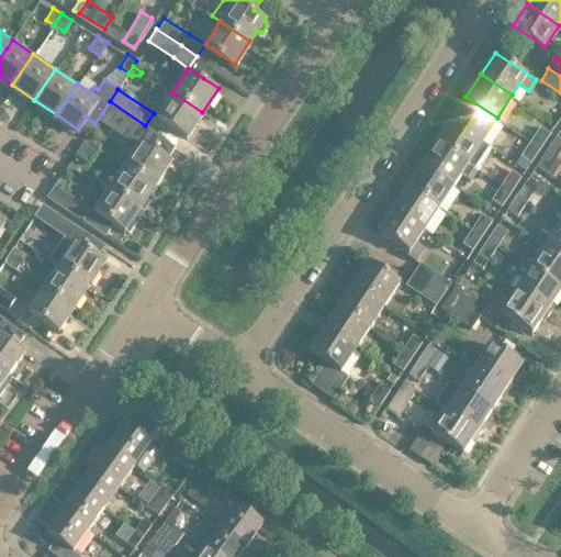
[(188,135),(202,112),(172,92),(157,115),(172,124),(188,135)]
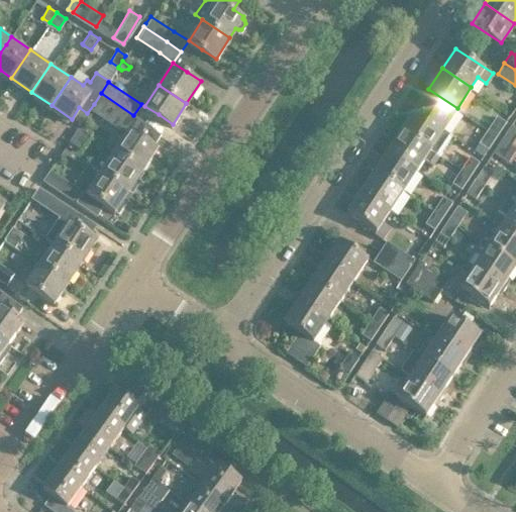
[(457,108),(428,89),(415,108),(443,127),(457,108)]
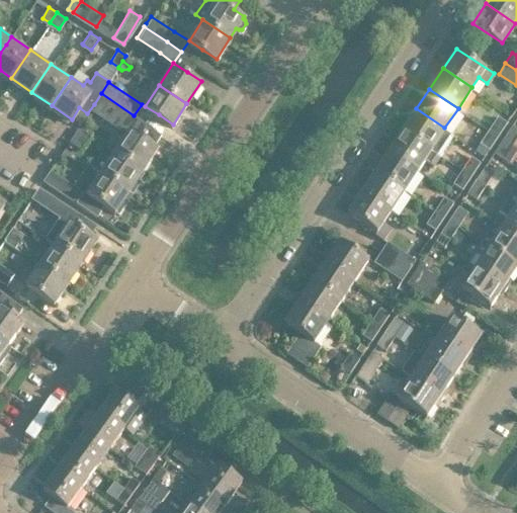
[(144,169),(158,148),(144,139),(151,127),(134,115),(101,93),(94,104),(116,118),(130,130),(116,150),(144,169)]
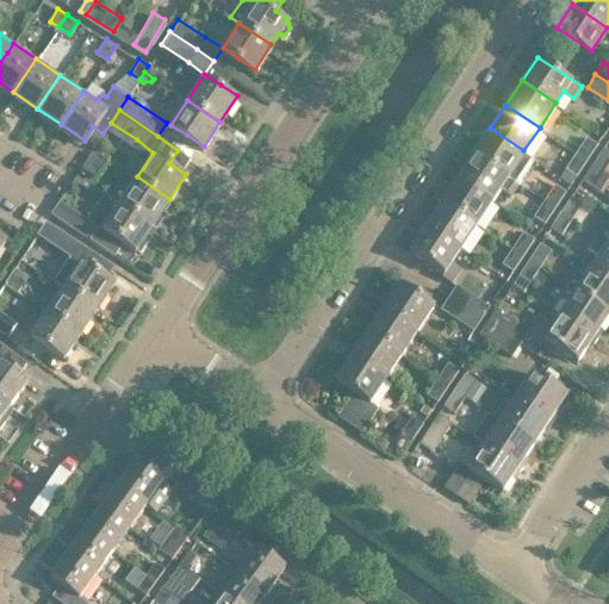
[(490,128),(474,151),(508,174),(515,179),(530,155),(523,150),(490,128)]
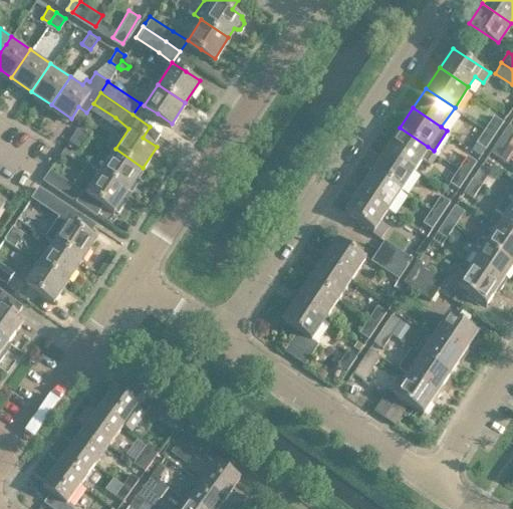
[(485,128),(493,133),(503,118),(495,113),(485,128)]
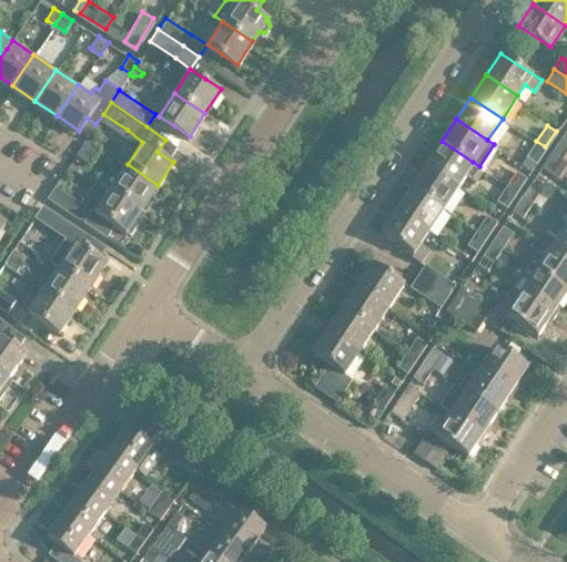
[(552,151),(560,157),(566,146),(566,138),(563,135),(552,151)]
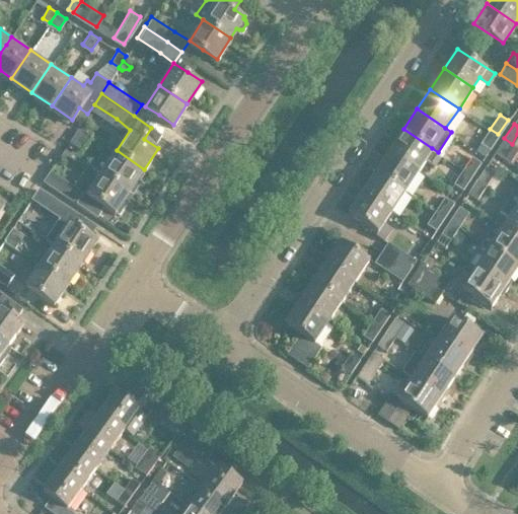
[(78,126),(69,140),(80,146),(88,133),(78,126)]
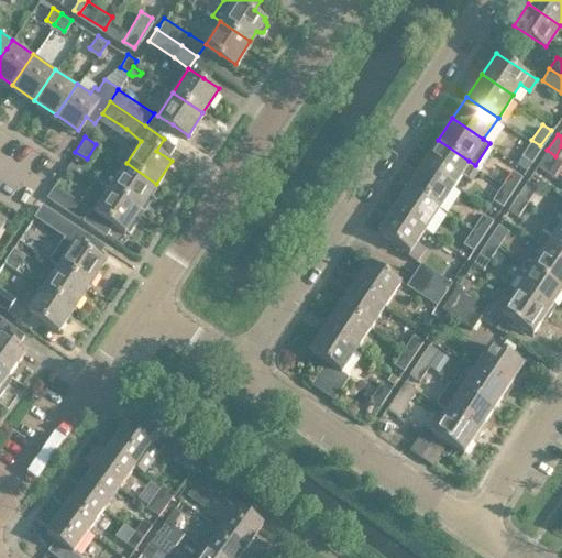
[(475,165),(469,161),(438,140),(422,162),(454,183),(462,172),(467,176),(475,165)]
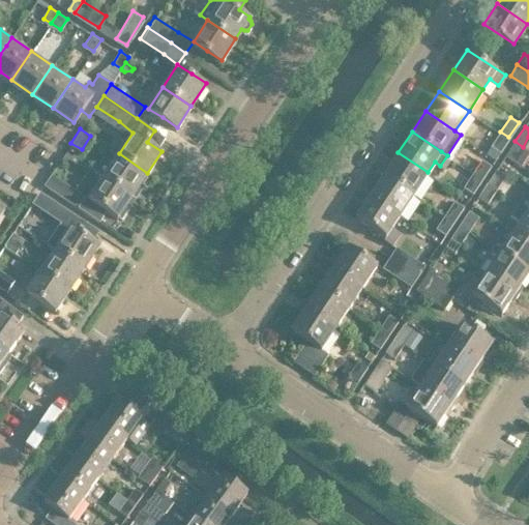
[(500,149),(508,137),(500,132),(493,144),(500,149)]
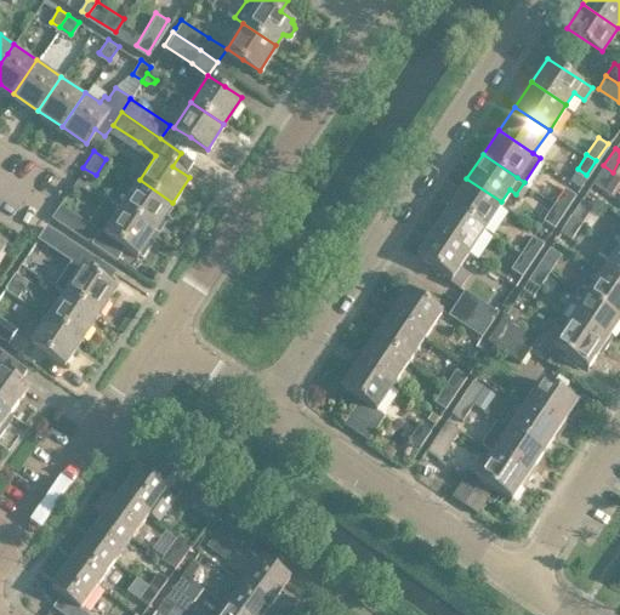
[(613,172),(603,165),(595,181),(603,187),(613,172)]
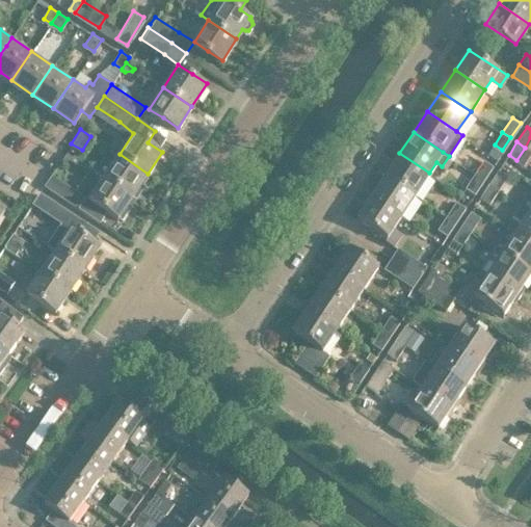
[(415,194),(429,173),(399,153),(397,156),(395,155),(392,154),(386,163),(387,166),(390,167),(385,175),(415,194)]
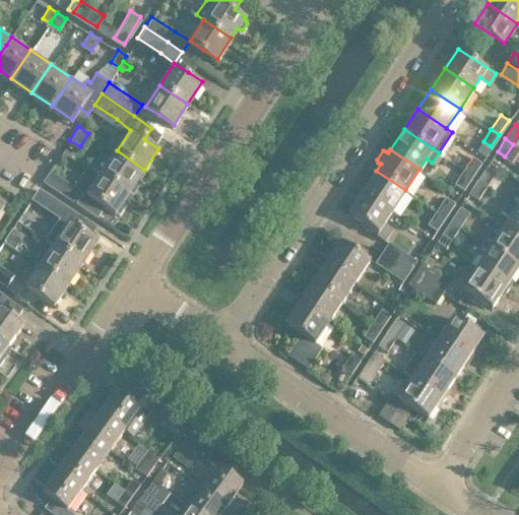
[(103,172),(102,173),(130,191),(144,170),(117,150),(111,159),(103,152),(93,166),(103,172)]
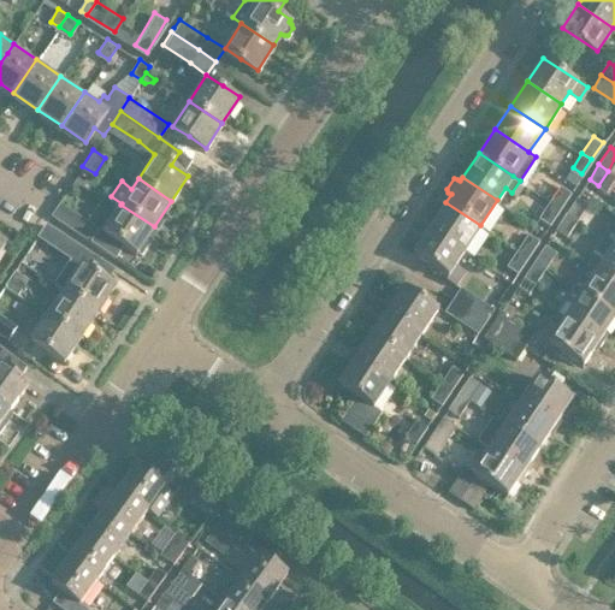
[(561,184),(550,200),(561,207),(572,190),(561,184)]
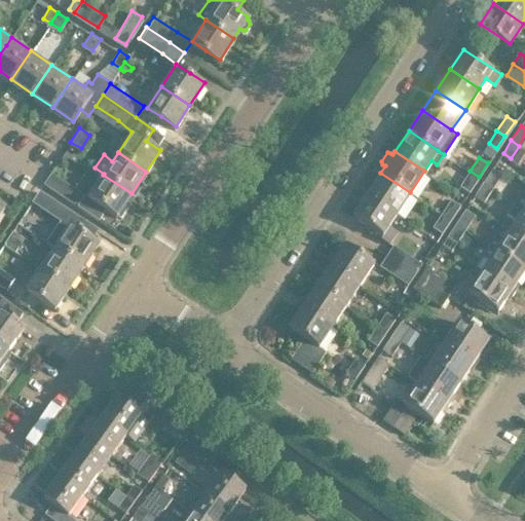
[(493,166),(484,180),(493,186),(502,173),(493,166)]
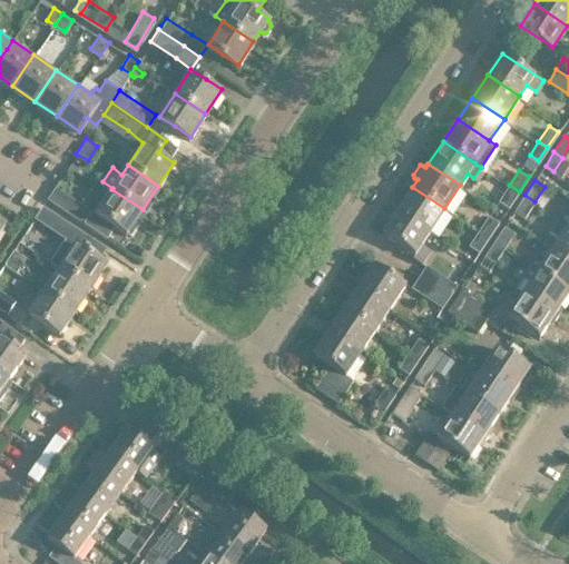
[(127,233),(143,209),(111,189),(97,211),(56,185),(48,195),(105,233),(111,221),(127,233)]
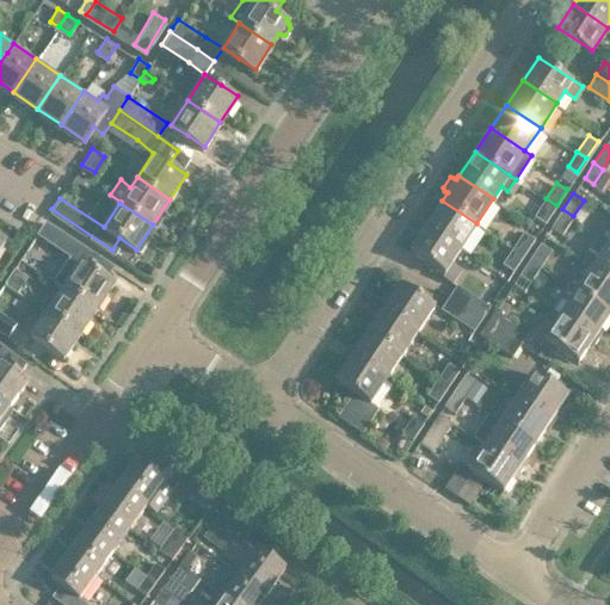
[(546,221),(556,205),(546,198),(535,214),(546,221)]
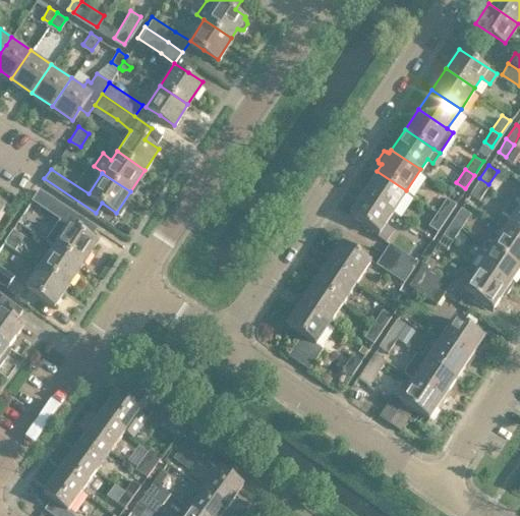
[(377,171),(363,191),(393,210),(406,190),(377,171)]
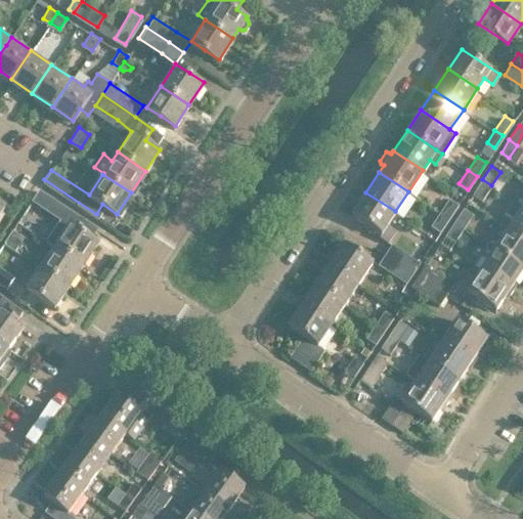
[(483,199),(491,185),(482,179),(474,192),(483,199)]
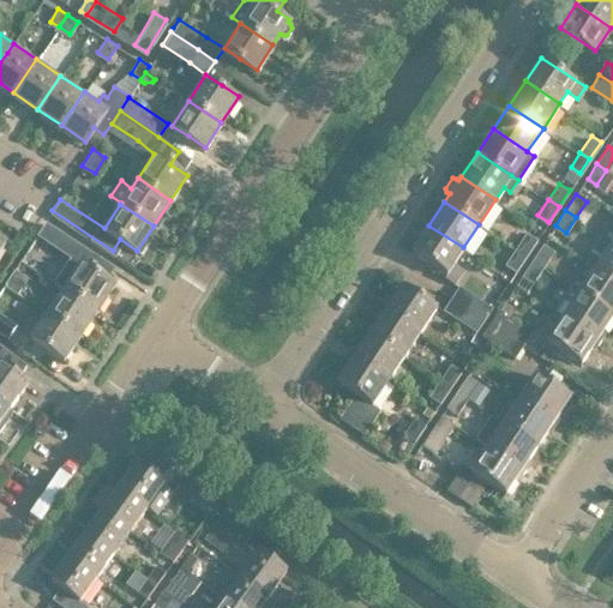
[(47,221),(38,233),(72,256),(55,282),(64,288),(97,309),(114,284),(106,278),(114,265),(47,221)]
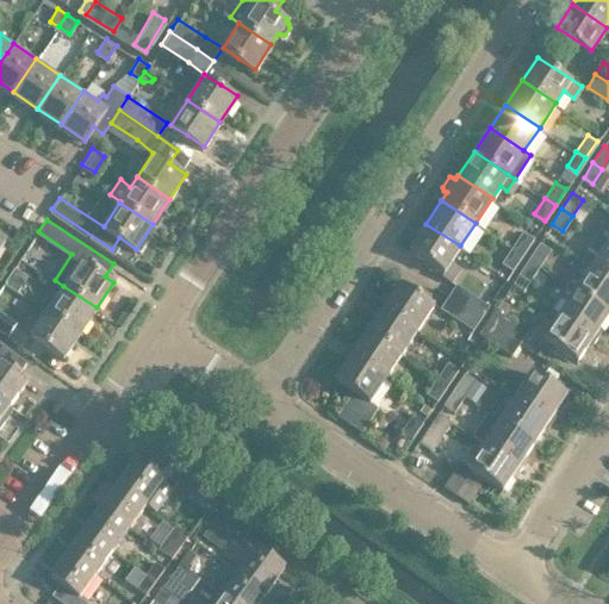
[(608,240),(608,225),(604,223),(595,235),(607,242),(608,240)]
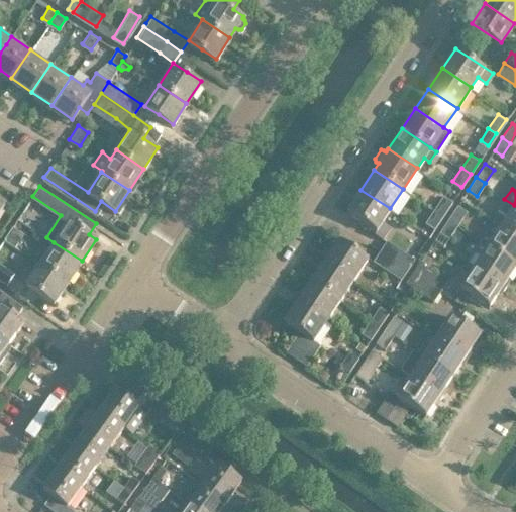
[(382,220),(390,208),(360,190),(347,210),(375,228),(374,230),(383,236),(390,225),(382,220)]
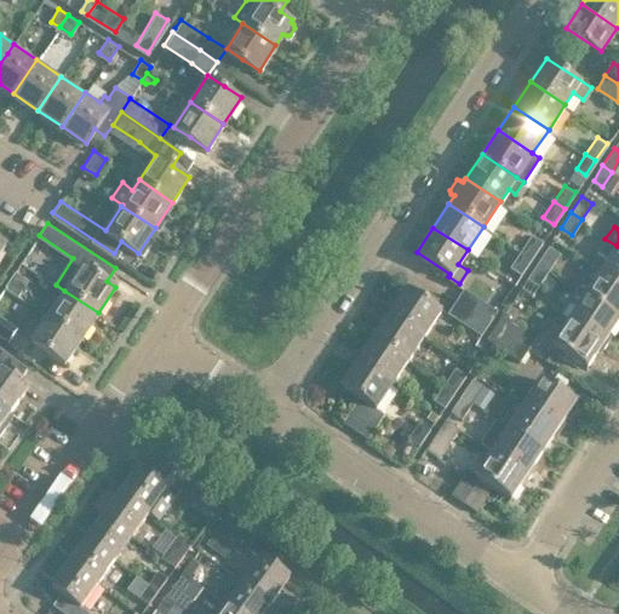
[(531,257),(543,240),(533,234),(521,251),(531,257)]
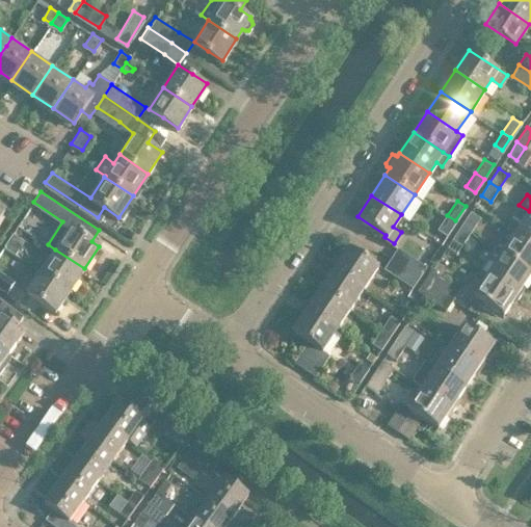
[(515,230),(530,239),(530,209),(529,211),(519,205),(511,216),(521,222),(515,230)]
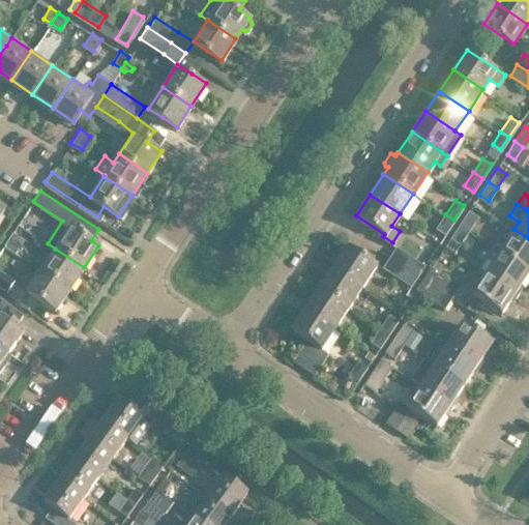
[(460,225),(468,230),(478,215),(469,209),(460,225)]
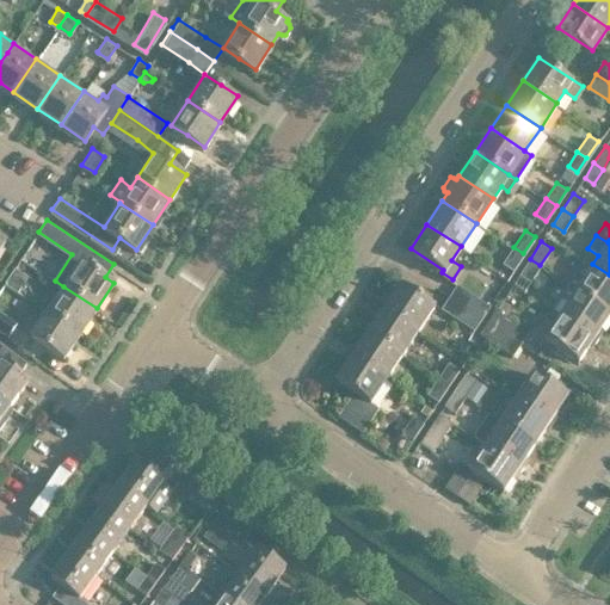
[(512,267),(523,253),(513,247),(504,261),(512,267)]
